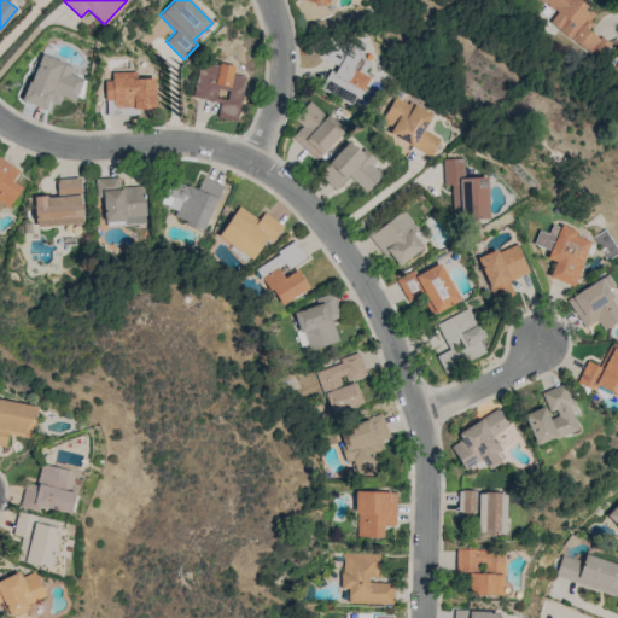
[(548,23),(596,59),(608,44),(587,27),(596,13),(579,0),(540,0),(557,12),(548,23)]
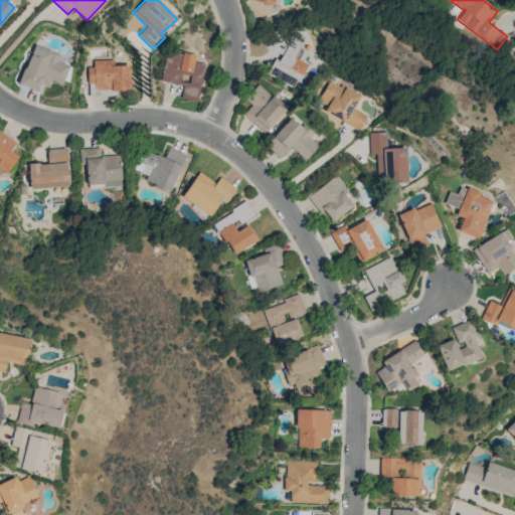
[(266,75),(296,87),(305,63),(303,62),(308,49),(273,35),(267,50),(275,53),(266,75)]
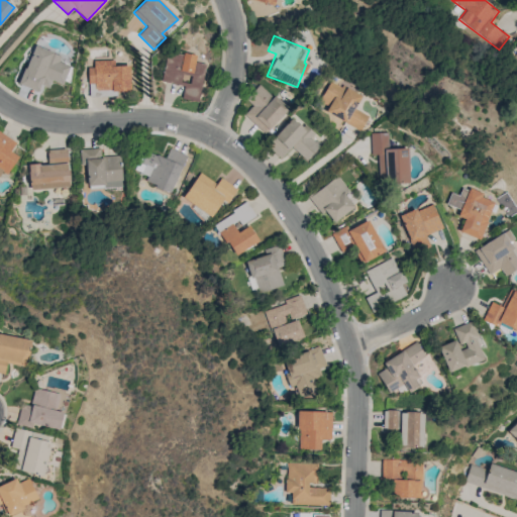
[(63,85),(70,66),(59,62),(61,55),(31,45),(18,84),(38,91),(39,85),(48,88),(50,81),(63,85)]
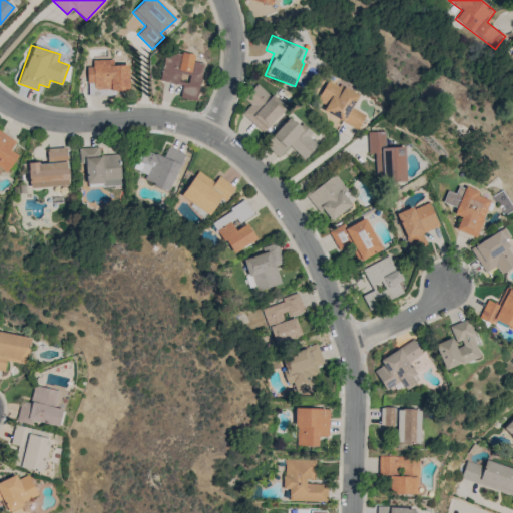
[(202,63),(192,61),(194,55),(165,51),(160,81),(181,84),(180,98),(197,100),(202,63)]
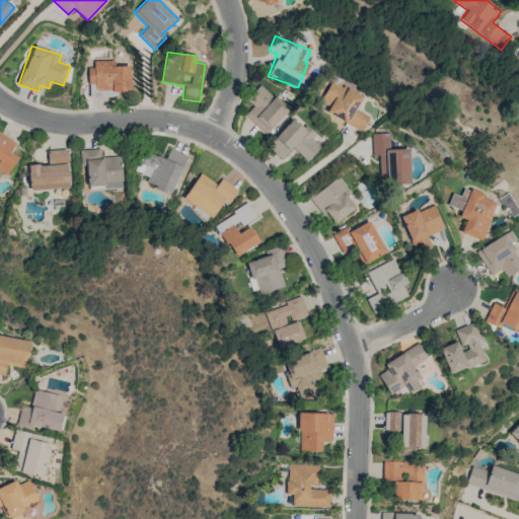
[(115,60),(93,61),(94,67),(87,68),(88,97),(117,96),(117,91),(130,91),(130,66),(115,66),(115,60)]
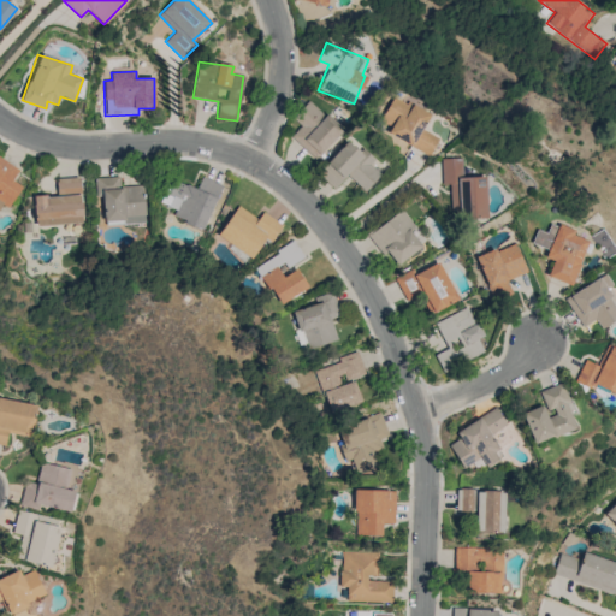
[(430,113),(392,96),(379,123),(390,128),(386,135),(430,154),(437,137),(421,130),(430,113)]
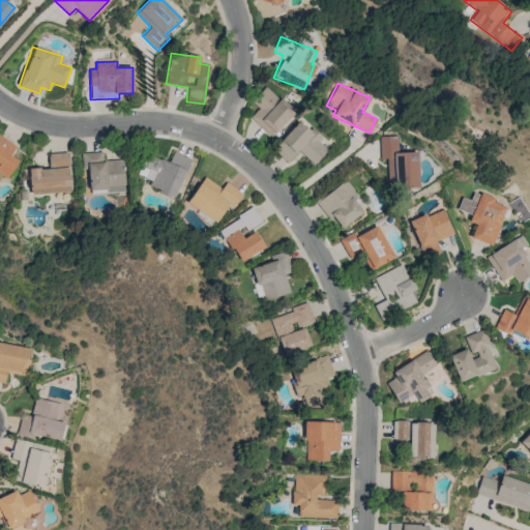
[(249,117),(271,137),(295,112),(266,86),(252,101),(259,108),(249,117)]
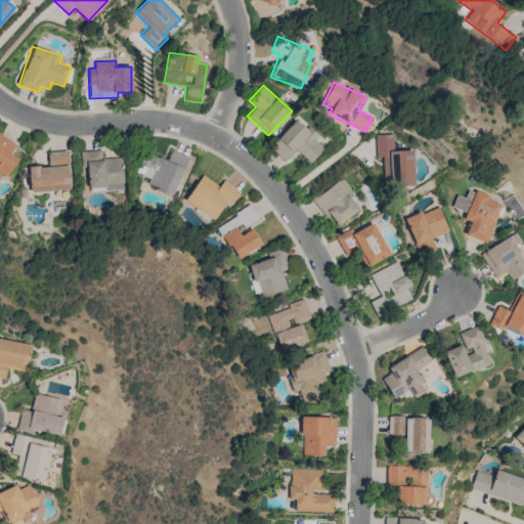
[(295,149),(310,163),(323,148),(314,140),(318,136),(298,118),(270,148),(284,161),(295,149)]
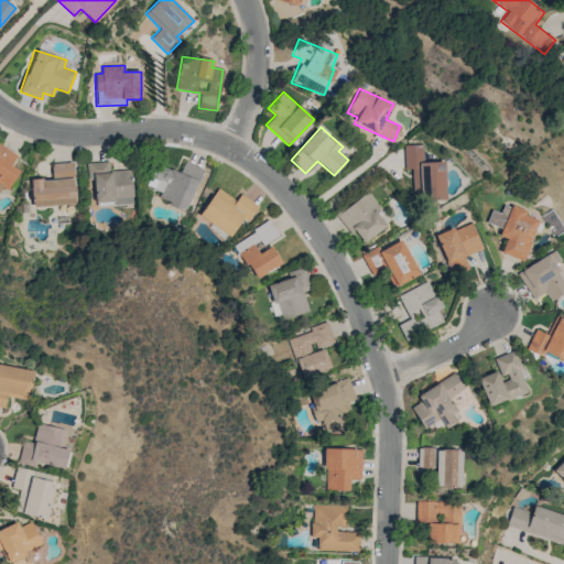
[(17,155),(0,143),(0,194),(1,195),(18,170),(11,165),(17,155)]
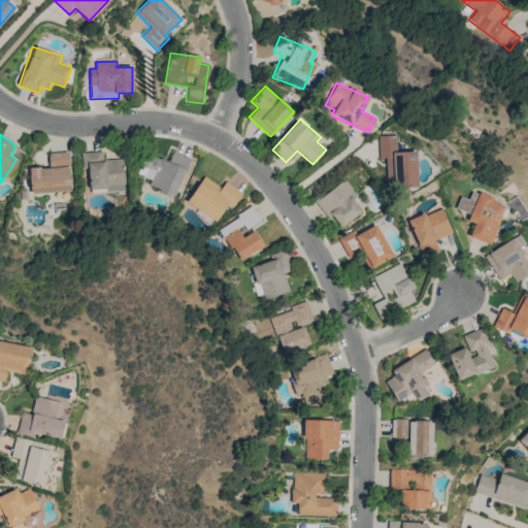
[(415,151),(395,152),(395,135),(377,136),(378,158),(388,158),(389,188),(417,187),(415,151)]
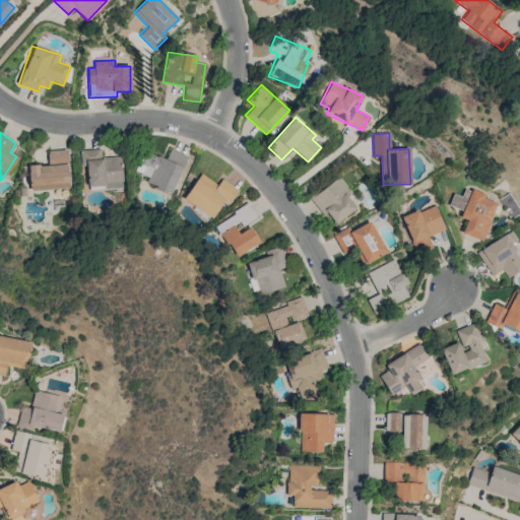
[(27,166),(29,190),(69,187),(67,149),(47,150),(48,165),(27,166)]
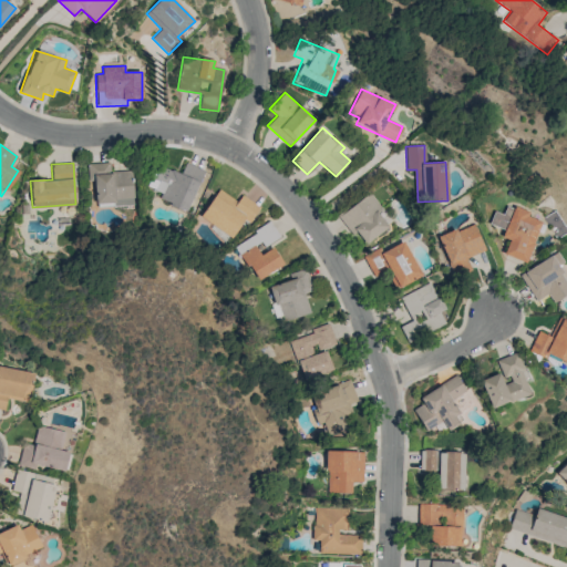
[(95,206),(133,205),(132,171),(110,171),(110,163),(88,163),(88,181),(94,181),(95,206)]
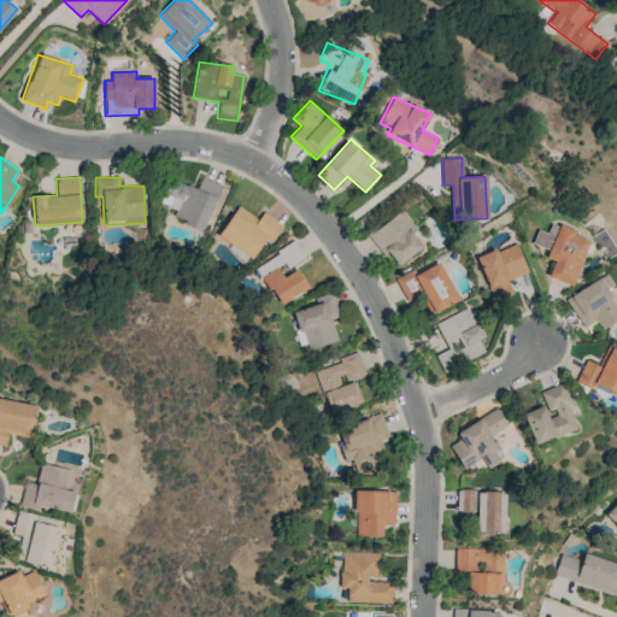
[(222,184),(201,177),(197,189),(170,178),(160,204),(175,210),(172,217),(204,230),(222,184)]
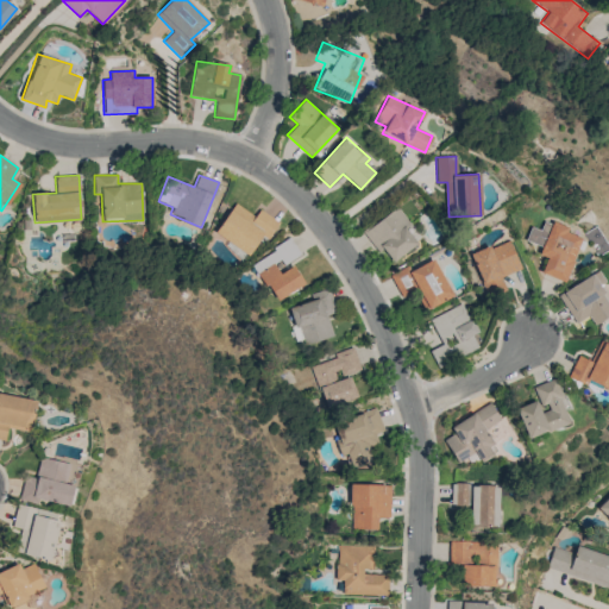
[(259,208),(253,217),(236,202),(214,231),(248,256),(262,237),(265,240),(278,223),(259,208)]
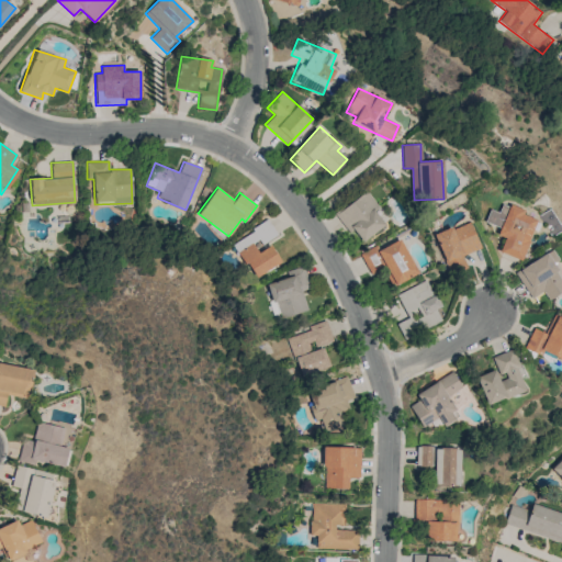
[(361,242),(385,226),(375,211),(379,209),(367,191),(335,212),(348,234),(353,229),(361,242)]
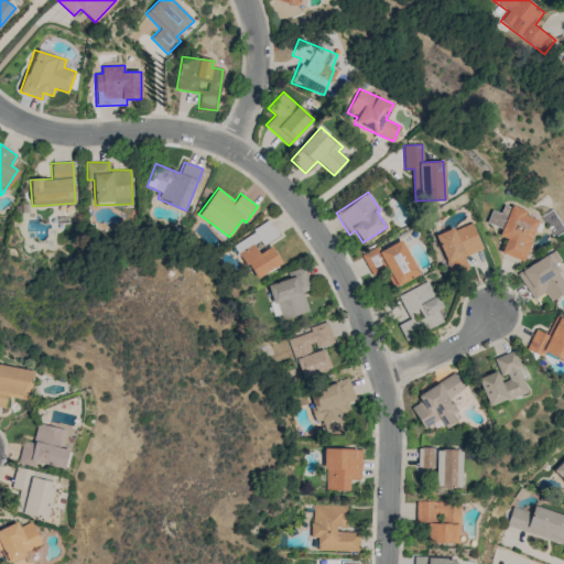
[(538,220),(524,215),(525,210),(503,203),(500,213),(490,209),(485,226),(508,234),(501,253),(523,261),(538,220)]
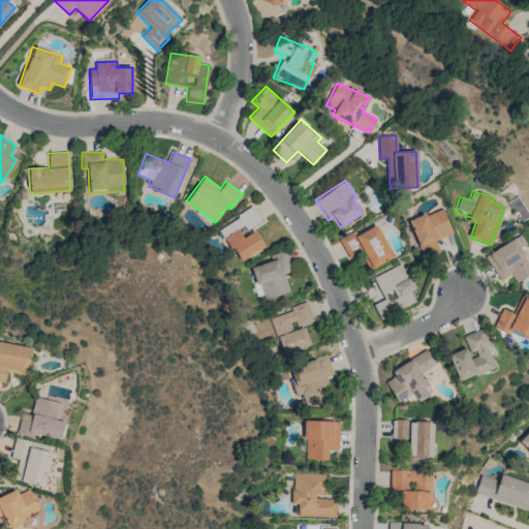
[(263,247),(254,230),(243,238),(238,228),(244,225),(246,229),(260,221),(253,208),(219,228),(239,261),(263,247)]
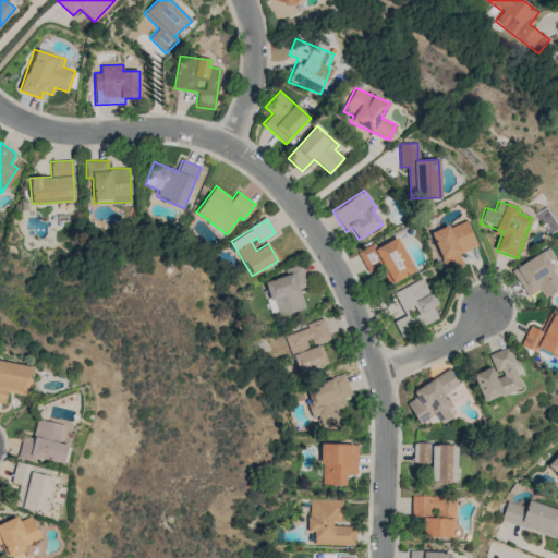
[(431,233),(444,267),(461,261),(459,254),(476,246),(465,219),(431,233)]
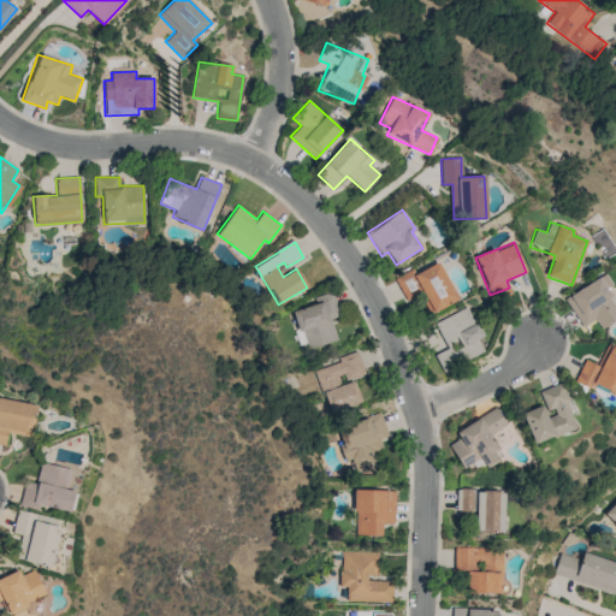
[(413,270),(395,278),(406,301),(420,295),(428,313),(456,301),(439,262),(414,273),(413,270)]
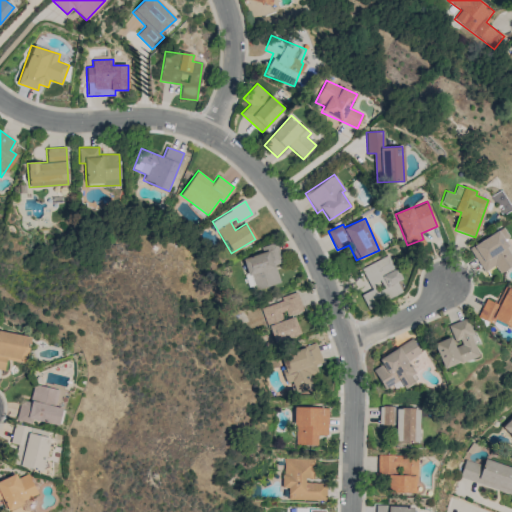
[(469,247),(483,272),(495,265),(499,273),(511,265),(511,256),(503,240),(508,237),(503,228),(469,247)]
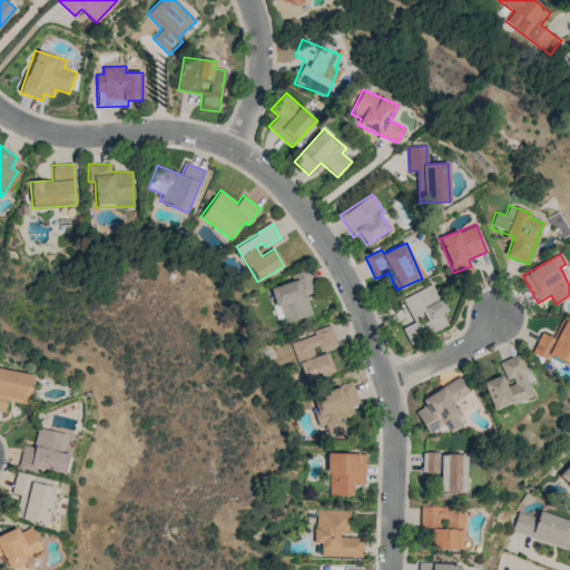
[(312,315),(306,295),(315,293),(307,269),(292,274),(293,281),(269,287),(281,324),(312,315)]
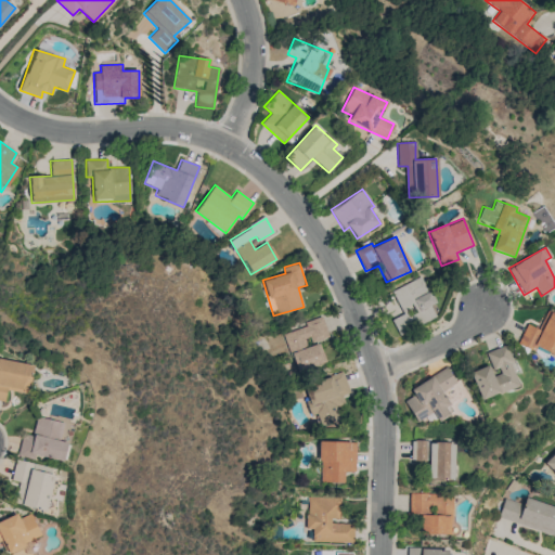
[(390,291),(401,314),(390,319),(398,334),(436,318),(429,305),(434,304),(422,276),(390,291)]
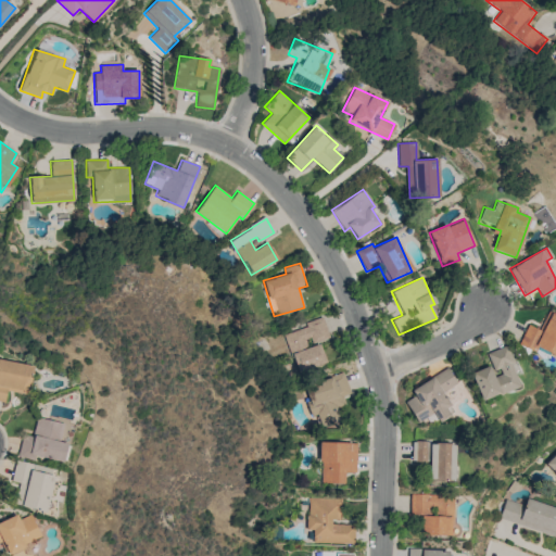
[(540,329),(527,325),(519,345),(534,351),(535,348),(555,355),(555,315),(546,312),(540,329)]
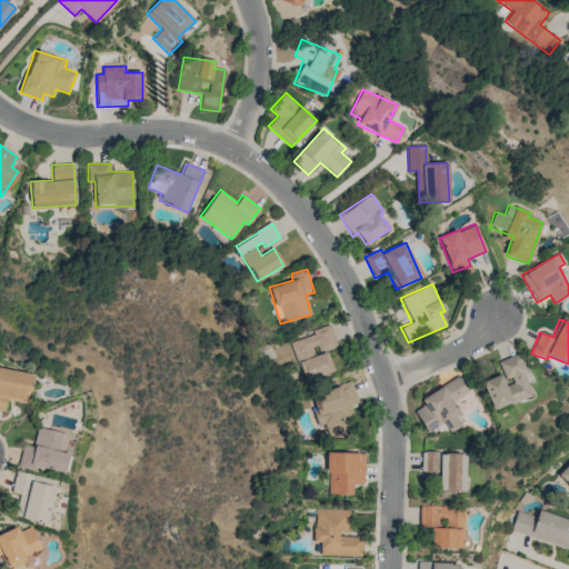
[(290,339),(302,381),(333,372),(327,351),(317,355),(317,352),(337,347),(331,327),(290,339)]
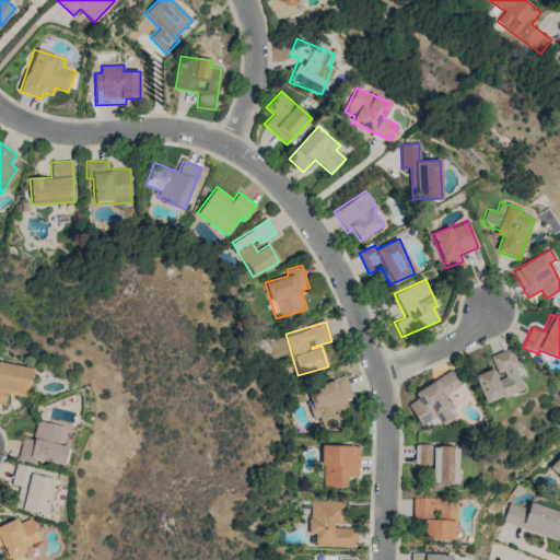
[(0,403),(4,404),(6,394),(28,396),(33,366),(0,362),(0,403)]
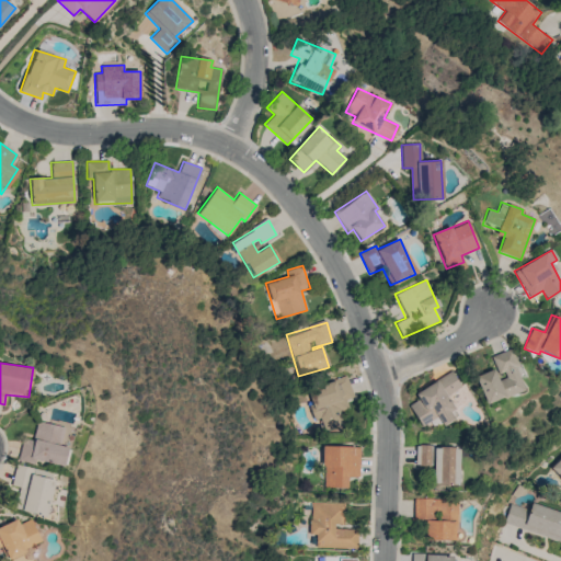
[(415,391),(419,399),(409,404),(421,428),(437,419),(442,426),(457,418),(445,396),(460,387),(451,371),(415,391)]
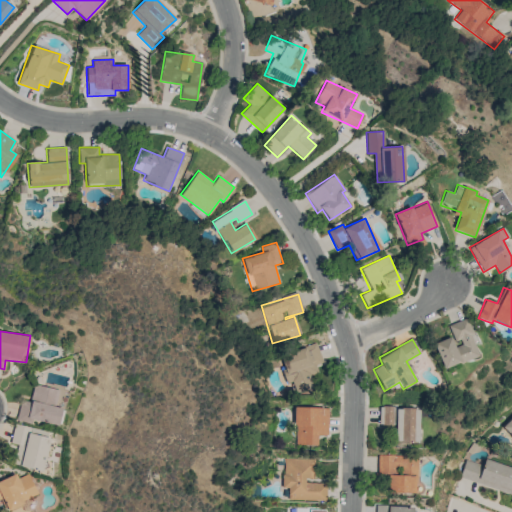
[(310,375),(318,373),(315,365),(322,362),(316,343),(279,355),(288,382),(291,382),(295,392),(313,386),(310,375)]
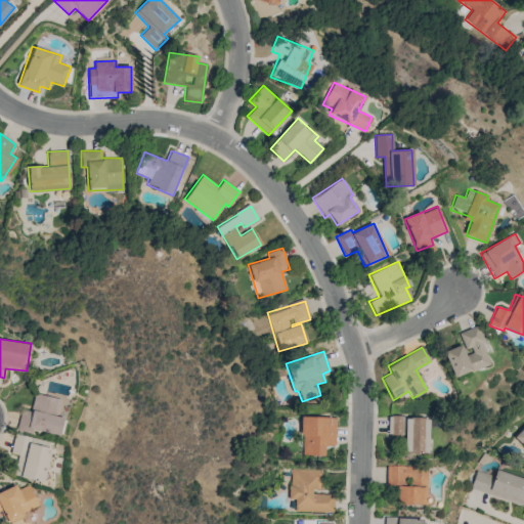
[(59,398),(34,393),(31,411),(20,409),(16,430),(32,433),(33,430),(59,435),(63,418),(56,416),(59,398)]
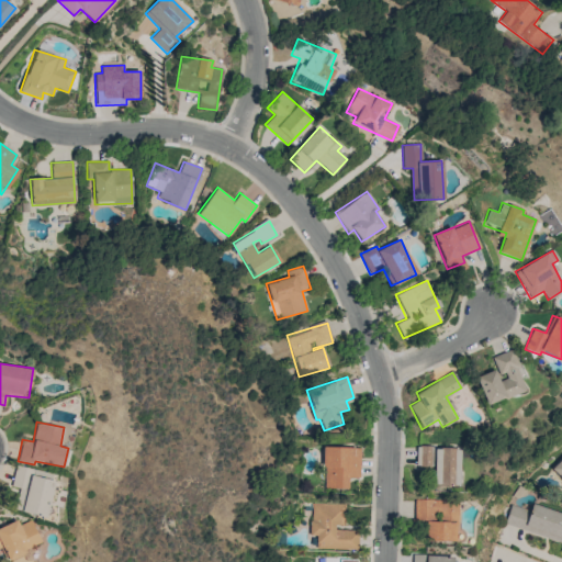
[(359,478),(360,447),(324,447),(323,487),(348,487),(348,478),(359,478)]
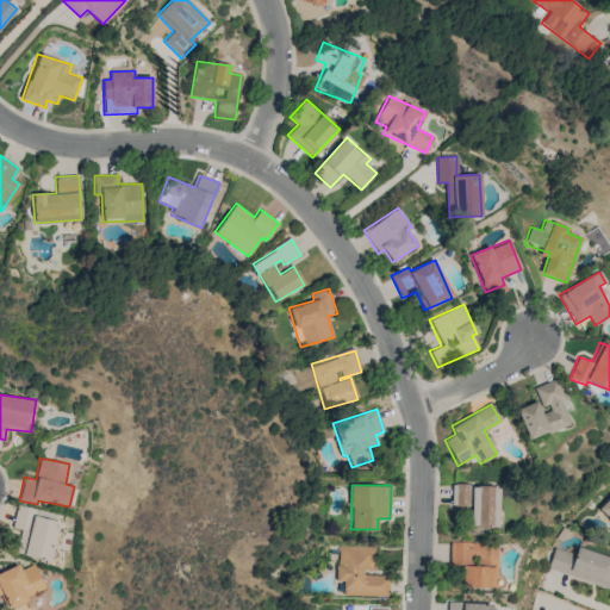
[(471,526),(498,526),(498,485),(455,485),(455,506),(471,506),(471,526)]
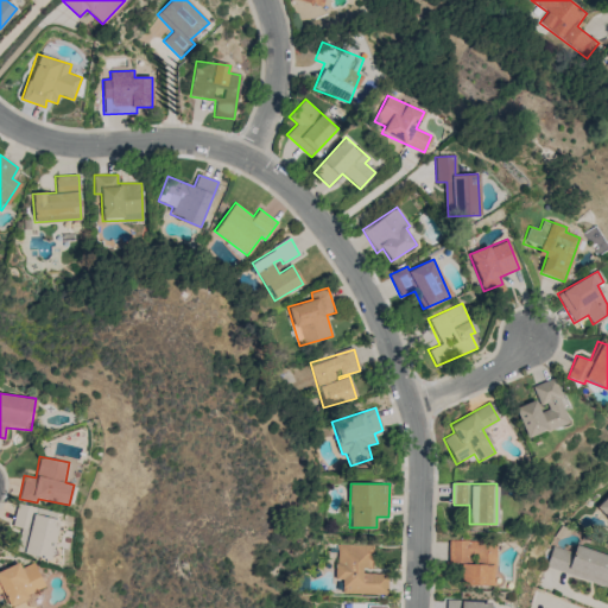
[(607,493),(596,506),(607,519),(607,493)]
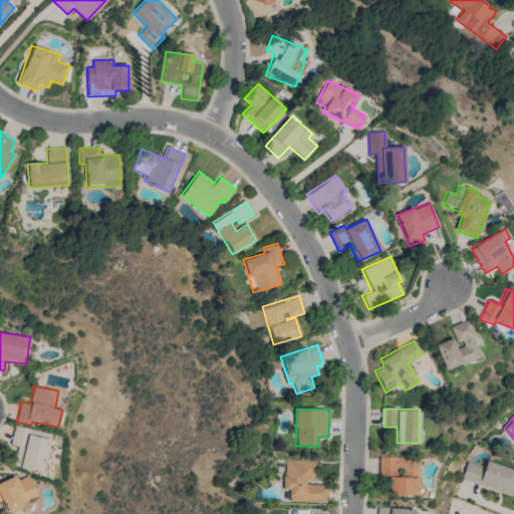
[(13,466),(42,473),(50,437),(14,428),(9,445),(18,447),(13,466)]
